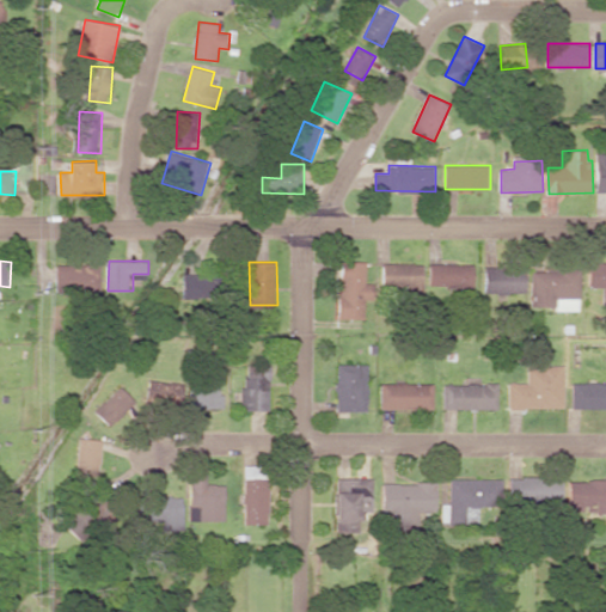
[(368,283),(368,263),(342,262),(341,318),(367,319),(367,300),(375,300),(375,283),(368,283)]
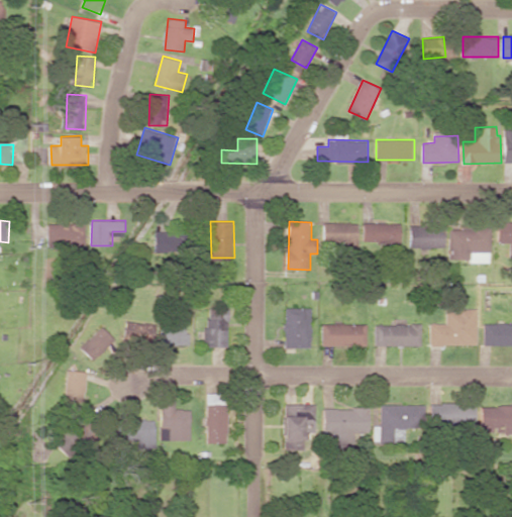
[(511,221),(502,221),(502,242),(511,242),(511,256),(511,221)]
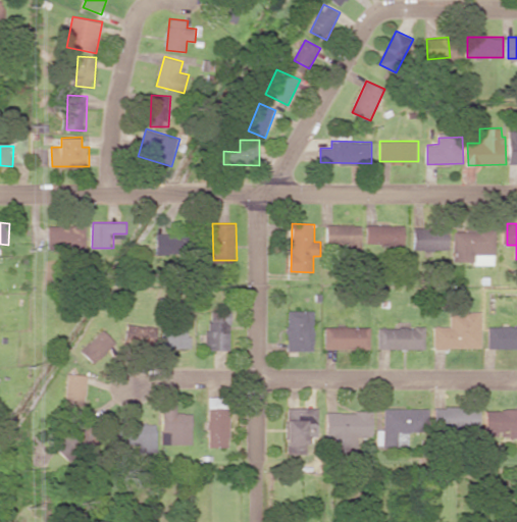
[(361,243),(360,224),(328,224),(328,244),(361,243)]
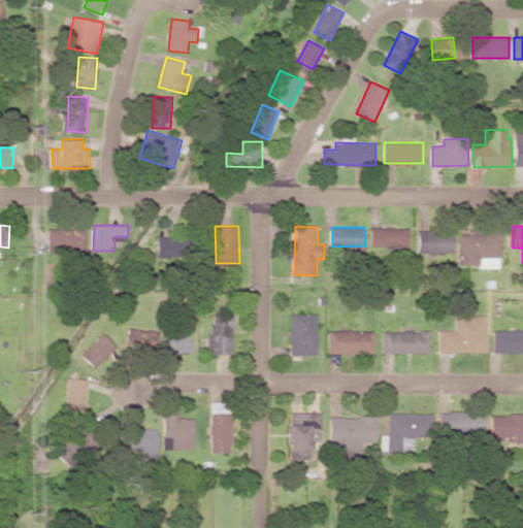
[(372,246),(412,246),(411,227),(371,227),(372,246)]
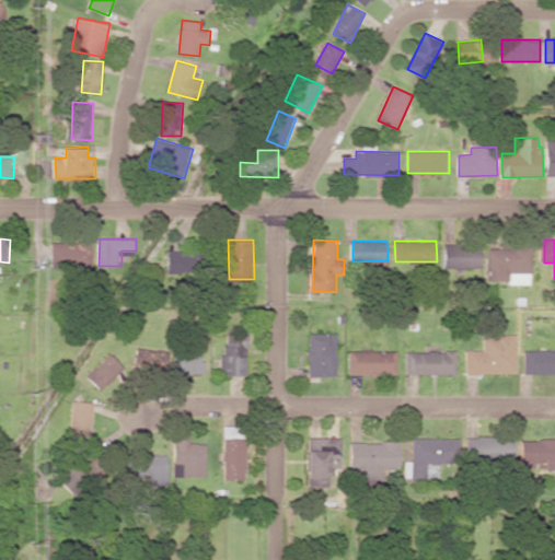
[(93,265),(92,243),(58,244),(58,266),(93,265)]
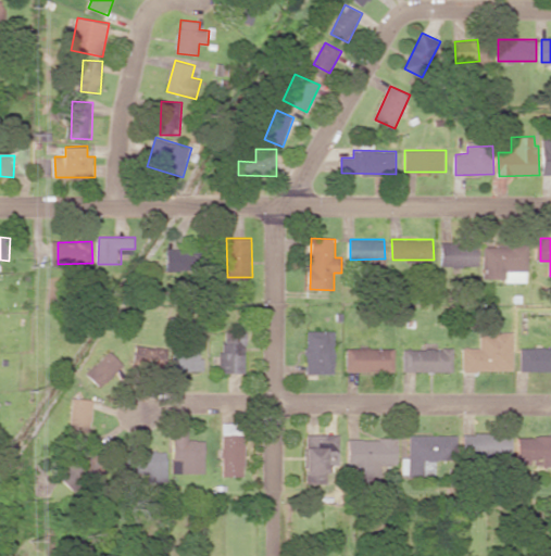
[(480,266),(479,243),(442,245),(443,267),(480,266)]
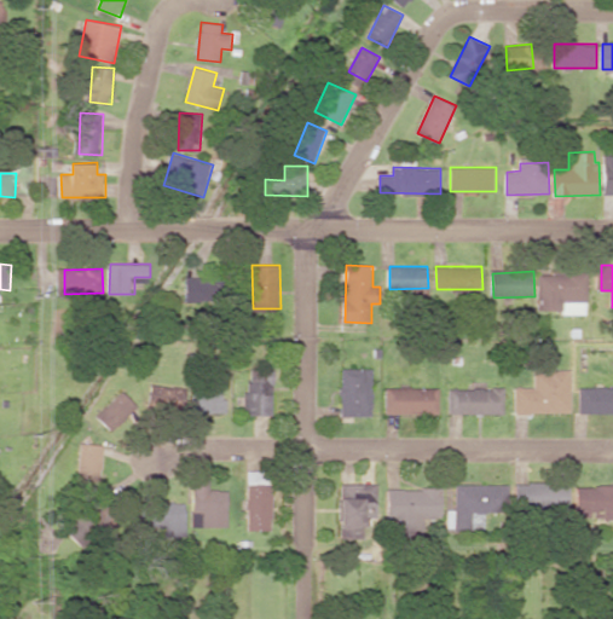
[(566,310),(566,301),(589,301),(590,275),(539,273),(539,310),(566,310)]
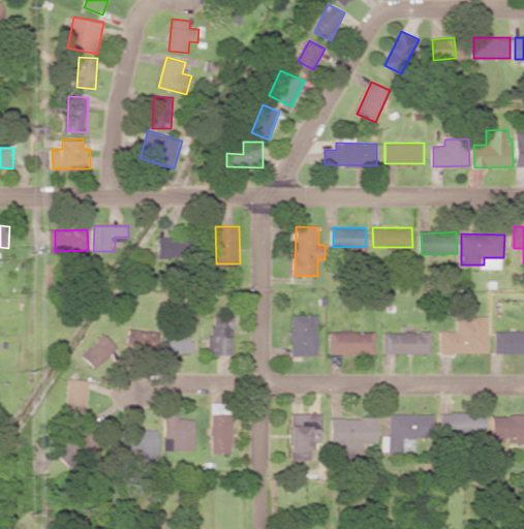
[(160,257),(195,256),(195,237),(160,237),(160,257)]
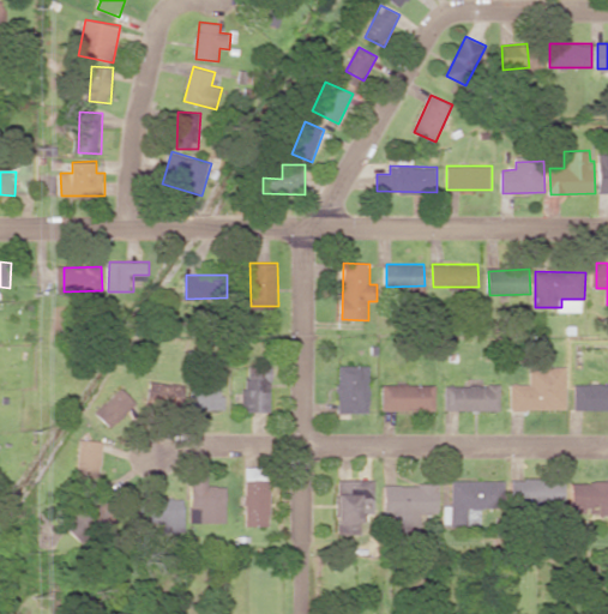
[(372,365),(339,366),(341,413),(372,411),(372,365)]
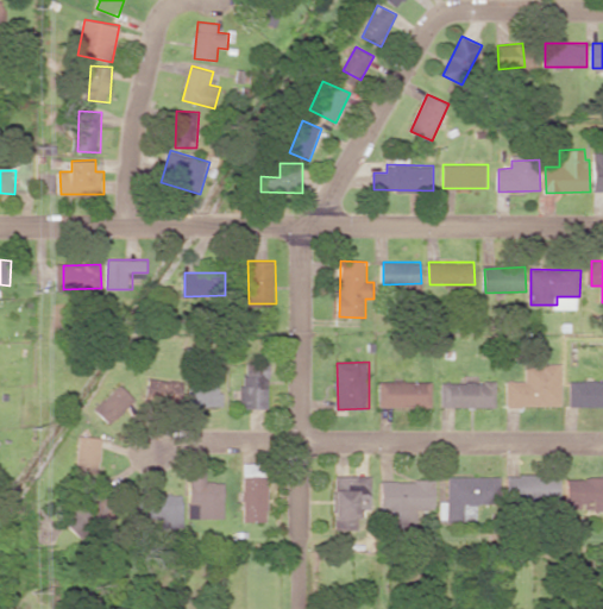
[(270,407),(271,363),(243,363),(242,407),(270,407)]
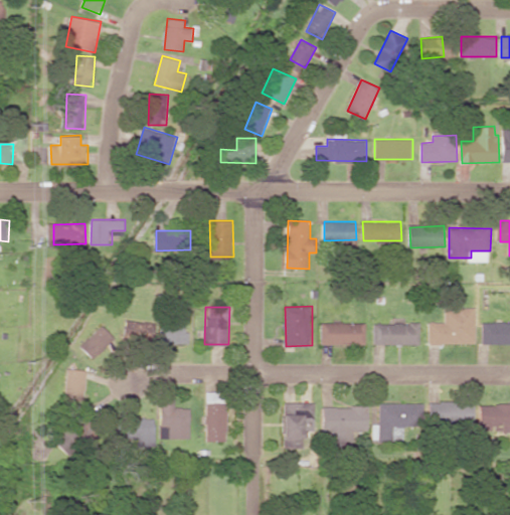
[(477,308),(446,308),(446,322),(430,322),(430,344),(477,343),(477,308)]
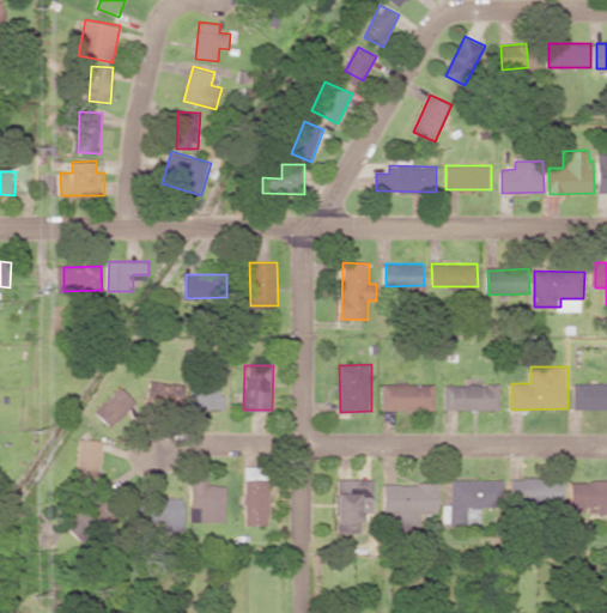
[(224,380),(193,380),(193,410),(224,408),(224,380)]
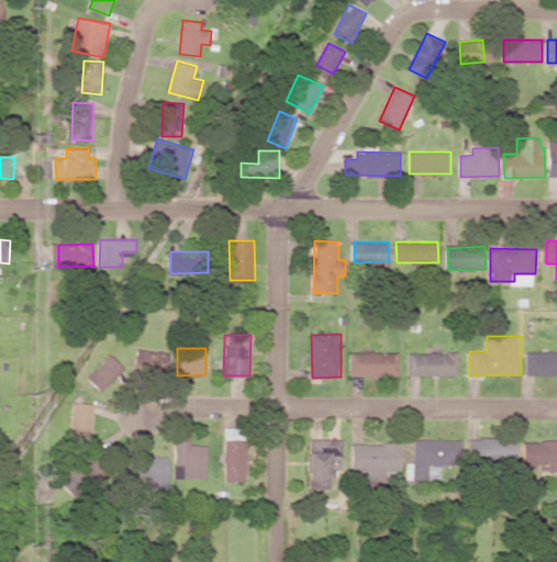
[(141,372),(170,372),(169,350),(141,351),(141,372)]
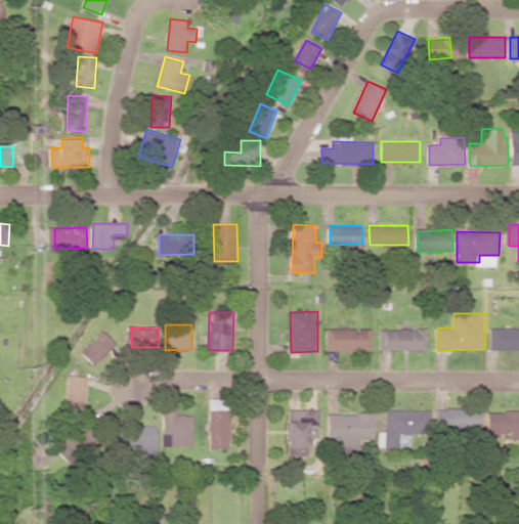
[(491,349),(518,349),(518,326),(491,326),(491,349)]
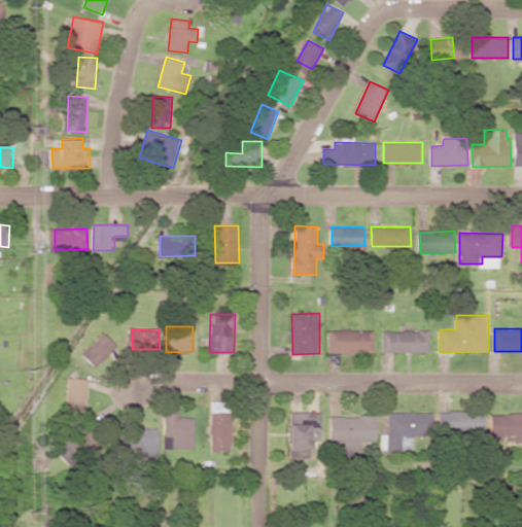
[(376,352),(376,329),(329,329),(329,351),(376,352)]
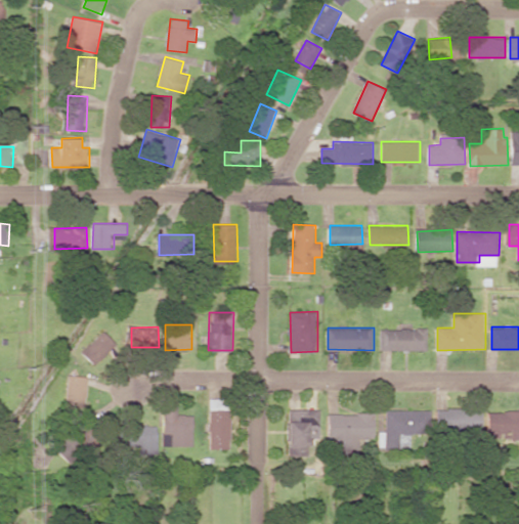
[(382,349),(429,350),(429,329),(382,328),(382,349)]
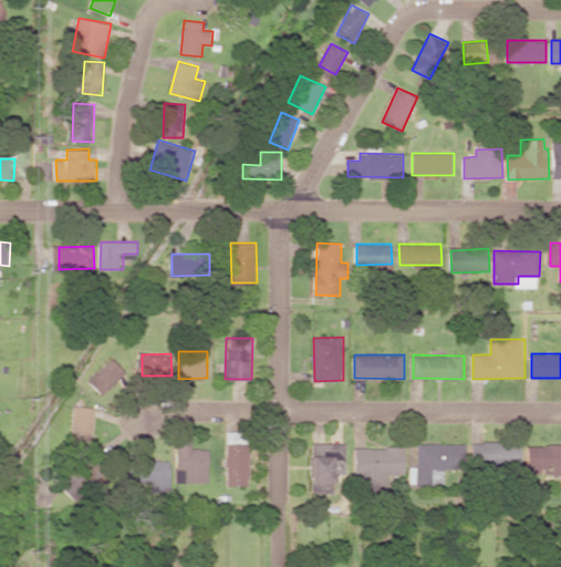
[(104,395),(128,372),(114,358),(90,381),(104,395)]
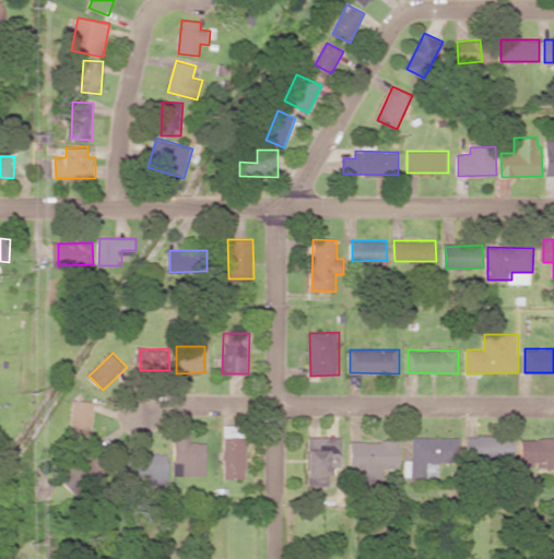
[(73,432),(95,433),(95,401),(74,401),(73,432)]
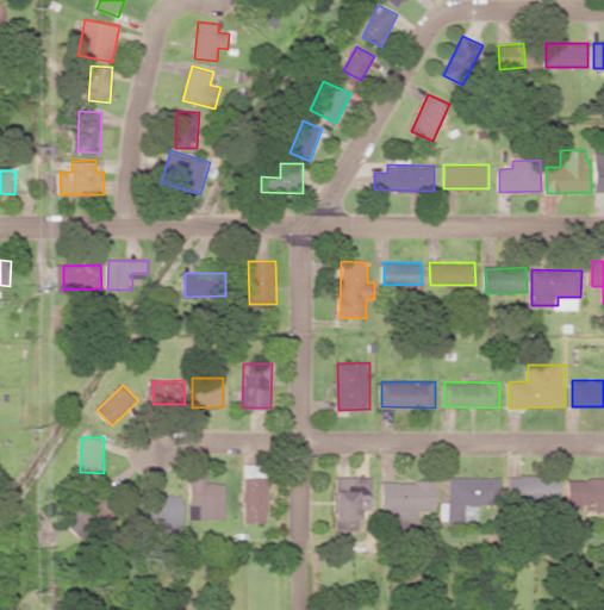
[(244,522),(269,522),(271,465),(246,465),(244,522)]
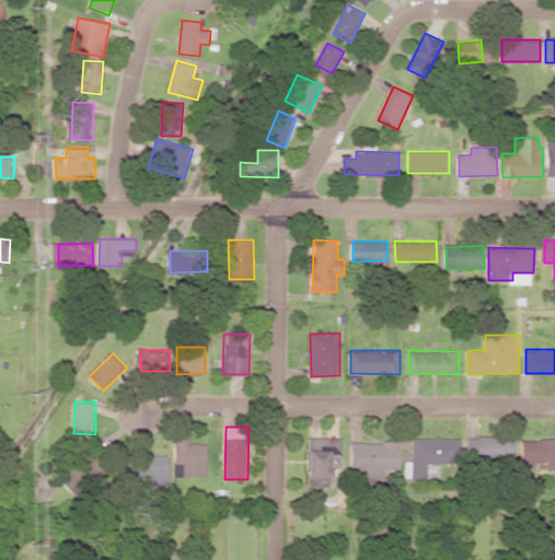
[(209,476),(209,443),(192,444),(191,431),(175,431),(176,476),(209,476)]
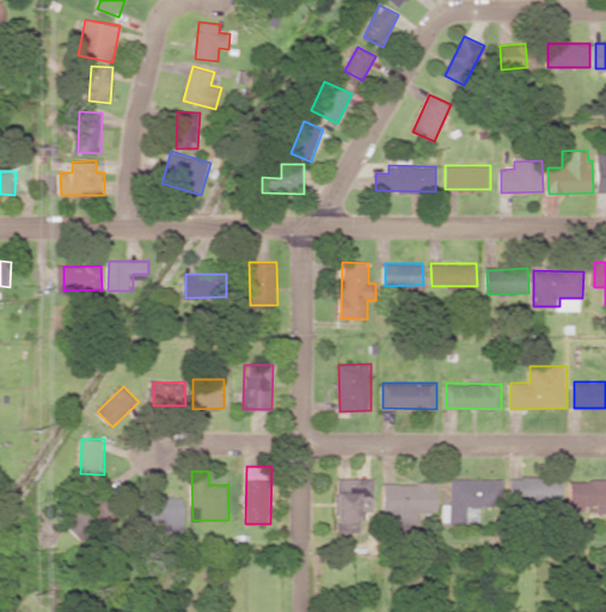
[(362,532),(363,497),(374,497),(374,478),(340,477),(338,531),(362,532)]
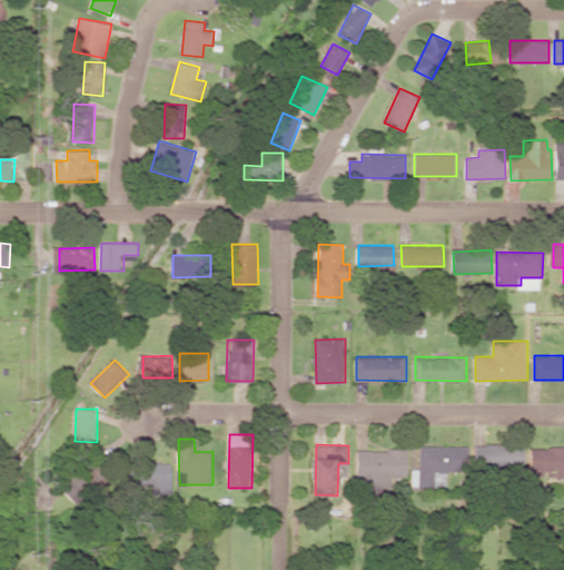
[(526,468),(526,444),(477,445),(477,469),(526,468)]
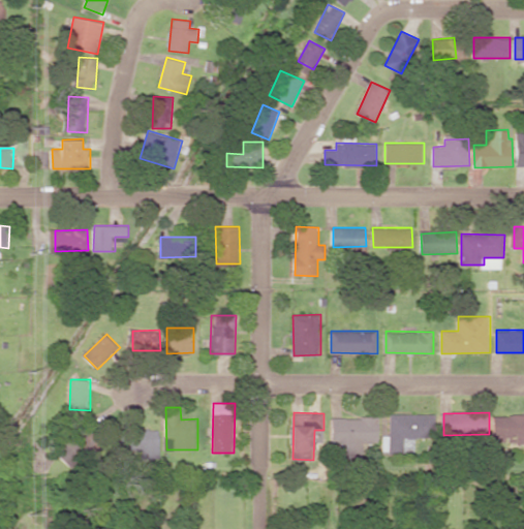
[(390,414),(390,435),(384,435),(384,452),(408,452),(408,437),(438,437),(438,414),(390,414)]
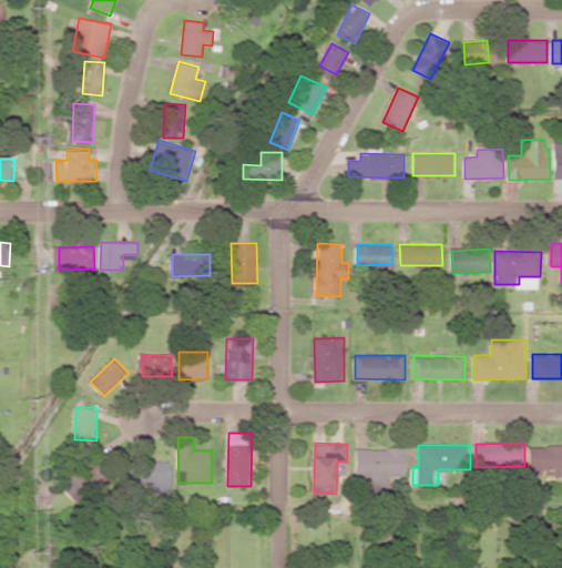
[(561,445),(531,445),(530,473),(549,474),(549,476),(561,476),(561,445)]
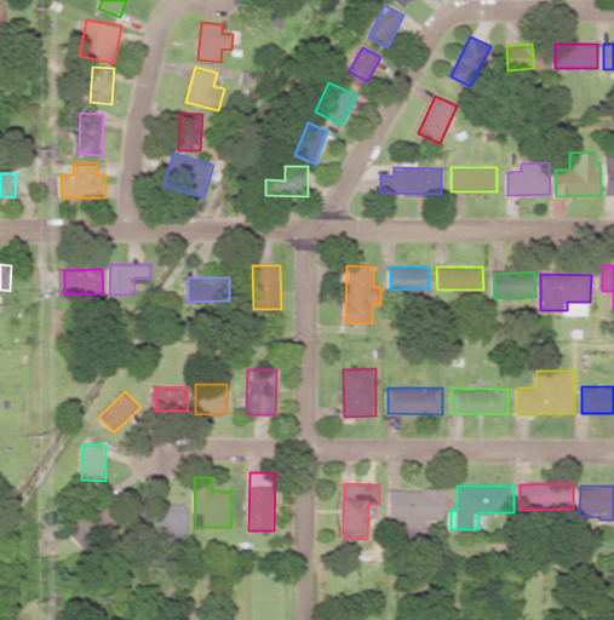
[(428,537),(428,517),(445,517),(446,489),(390,488),(390,517),(401,517),(400,537),(428,537)]
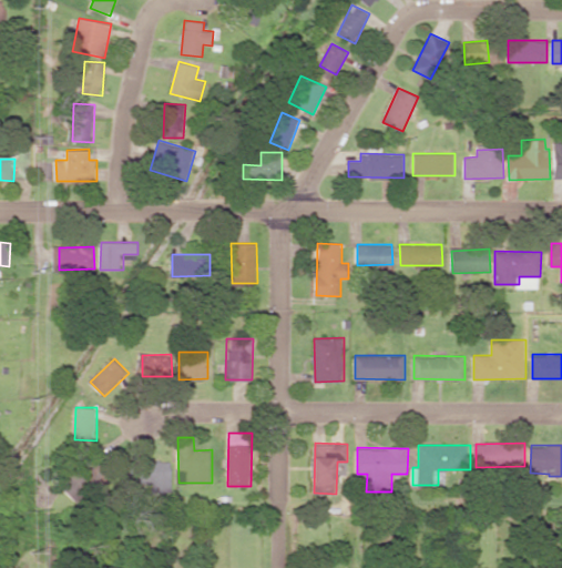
[(73,453),(75,505),(92,505),(92,496),(98,496),(96,452),(73,453)]
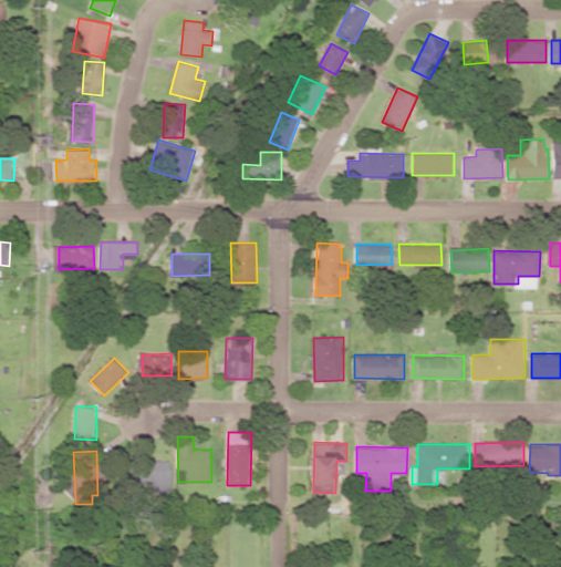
[(149,481),(149,492),(173,491),(172,460),(133,461),(133,482),(149,481)]
